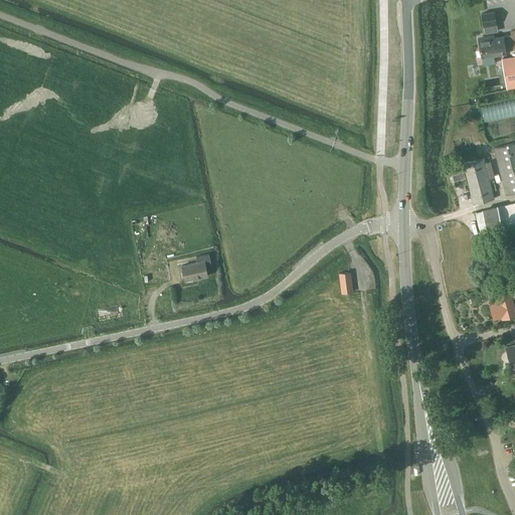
[(484,26),(497,24),(495,11),(482,13),(484,26)]
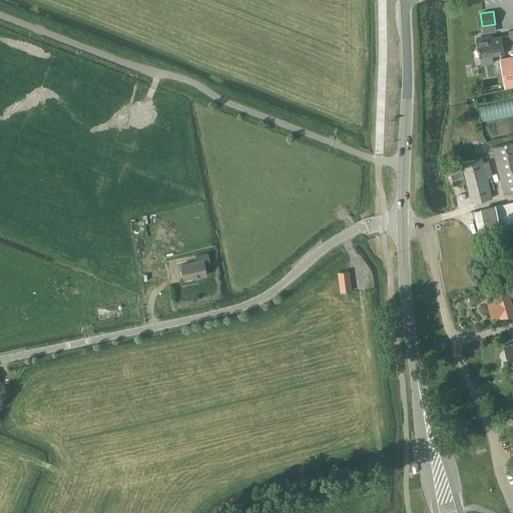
[(491,34),(477,36),(481,57),(482,56),(483,63),(494,61),(493,54),(504,52),(503,46),(511,45),(510,34),(501,36),(501,35),(492,36),(491,34)]
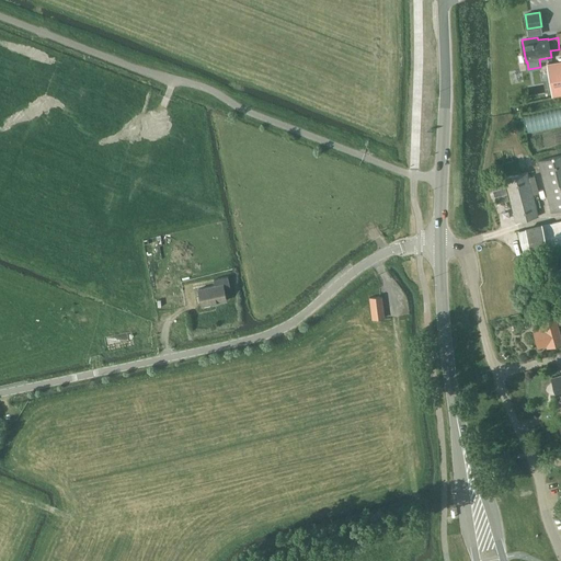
[(552,95),(560,93),(560,61),(547,65),(552,95)]
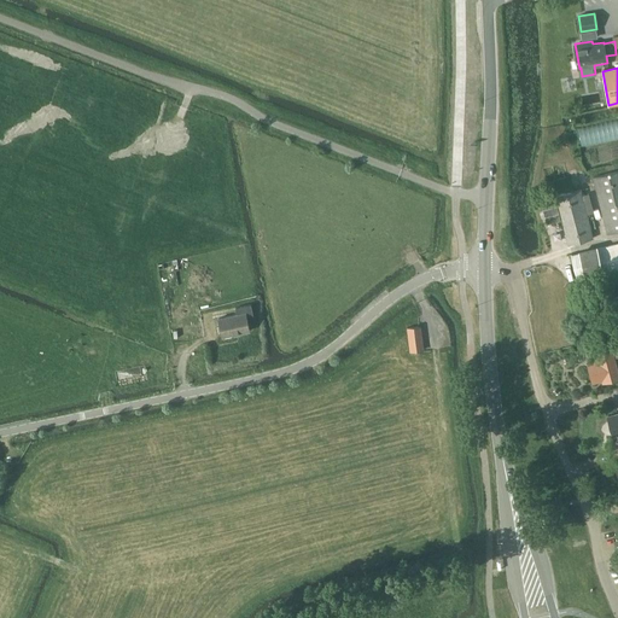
[(617,229),(617,170),(594,176),(607,233),(617,229)]
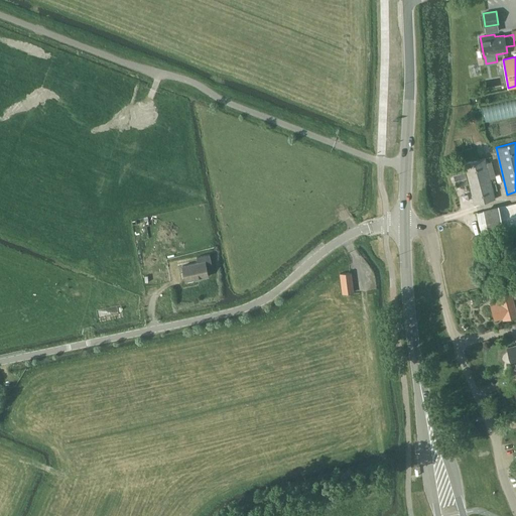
[(468,162),(464,163),(468,175),(475,204),(496,199),(494,191),(498,190),(496,183),(492,184),(490,178),(496,176),(491,161),(486,162),(485,158),(468,162)]
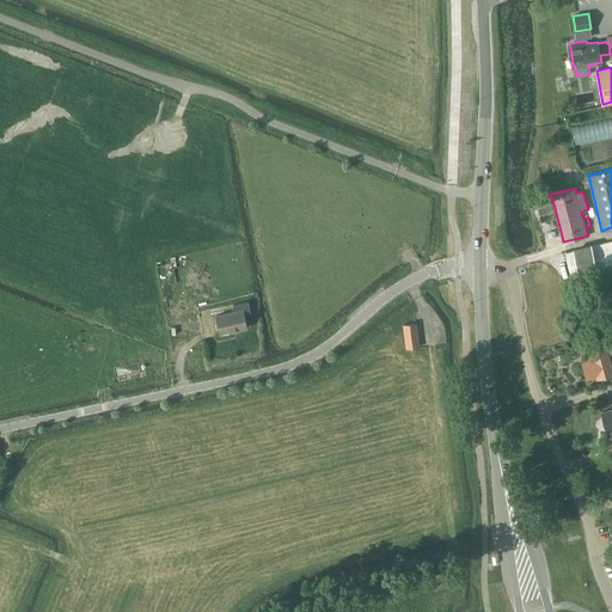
[(536,200),(542,221),(555,218),(556,218),(555,212),(550,196),(536,200)]
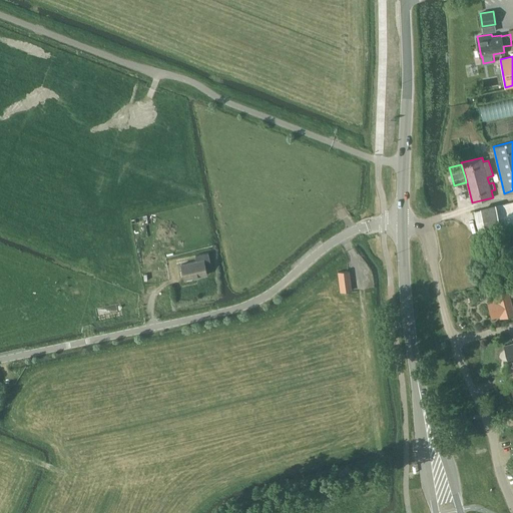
[(512,200),(497,204),(502,225),(512,222),(512,200)]
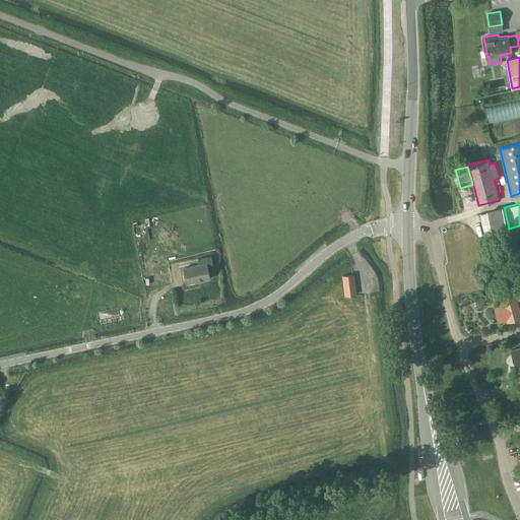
[(137,221),(133,222),(137,243),(141,242),(137,221)]
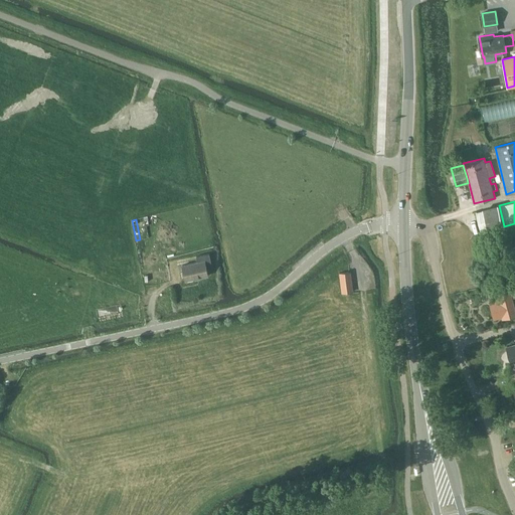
[(183,265),(186,280),(209,275),(206,264),(211,263),(209,252),(197,255),(198,262),(183,265)]
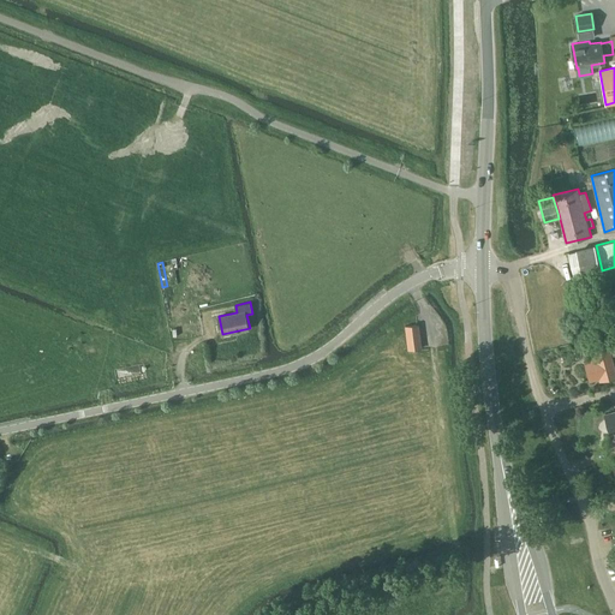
[(601,359),(590,362),(593,378),(604,376),(605,377),(614,375),(614,363),(610,346),(597,350),(601,359)]
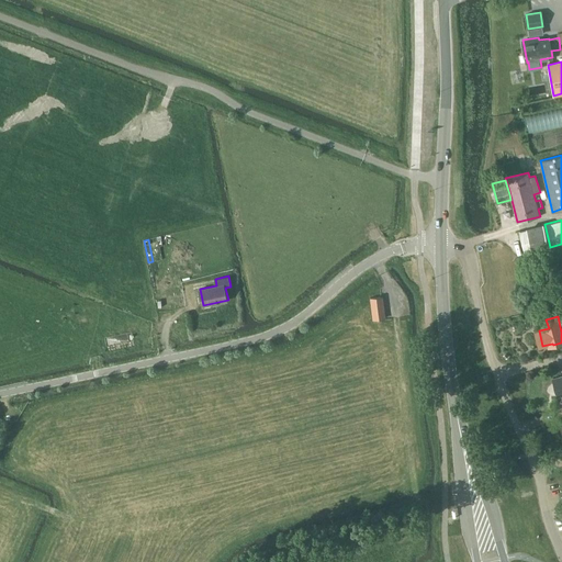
[(105,337),(108,345),(134,340),(132,332),(105,337)]
